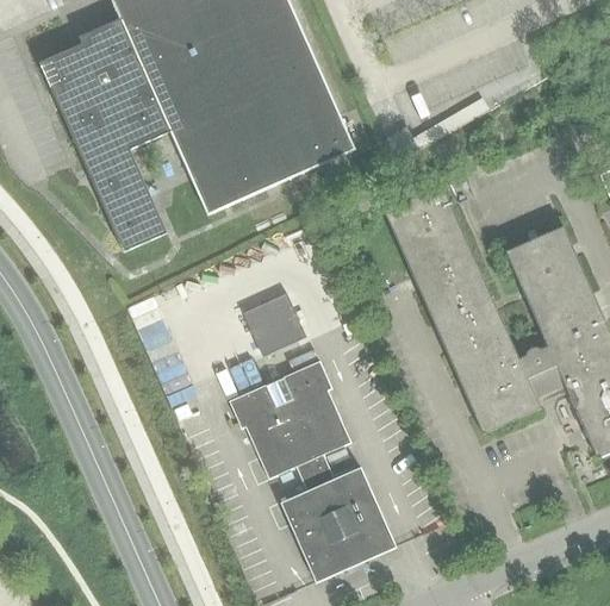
[(166,232),(129,148),(169,130),(206,214),(354,148),(287,0),(110,0),(119,18),(78,36),(81,43),(38,62),(123,251),(166,232)]
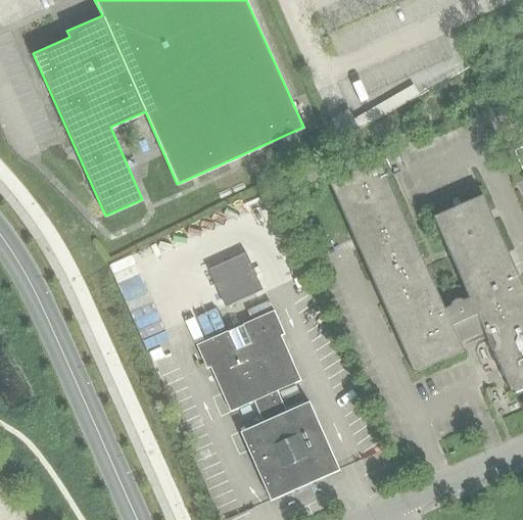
[(330,117),(341,137),(359,128),(352,116),(347,107),(330,117)]
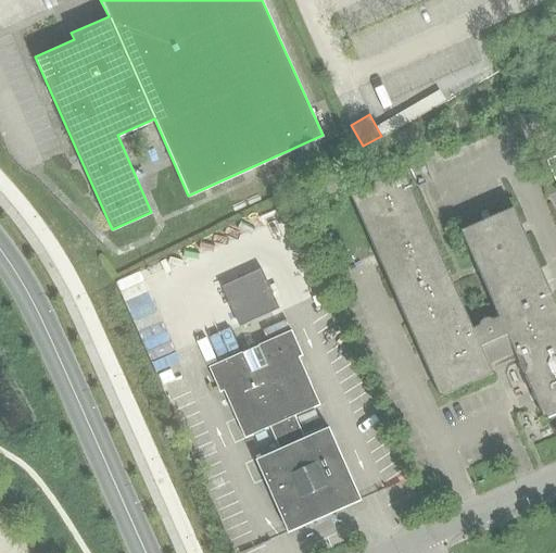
[(555,153),(545,159),(555,183),(555,153)]
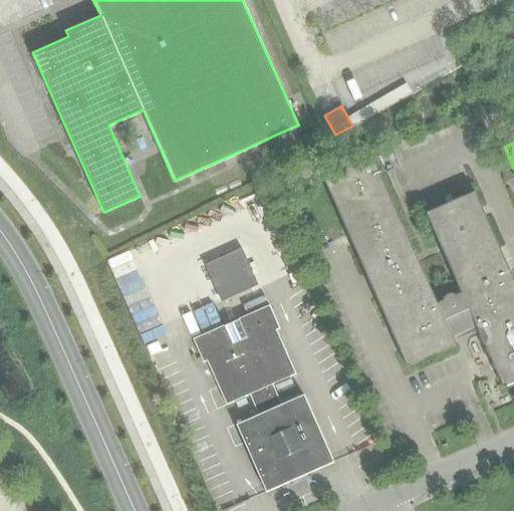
[(436,301),(371,156),(361,160),(322,177),(406,364),(455,343),(449,329),(473,319),(502,386),(513,379),(513,280),(473,190),(425,211),(460,290),(454,293),(453,292),(452,291),(450,291),(449,291),(447,292),(446,292),(444,293),(443,294),(443,295),(442,297),(442,298),(436,301)]
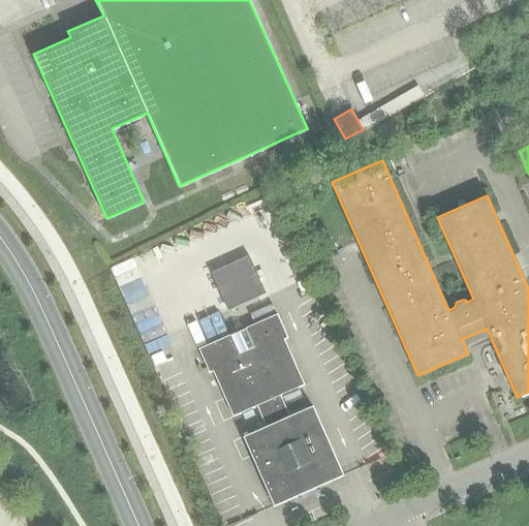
[(271,245),(252,252),(267,289),(285,281),(271,245)]
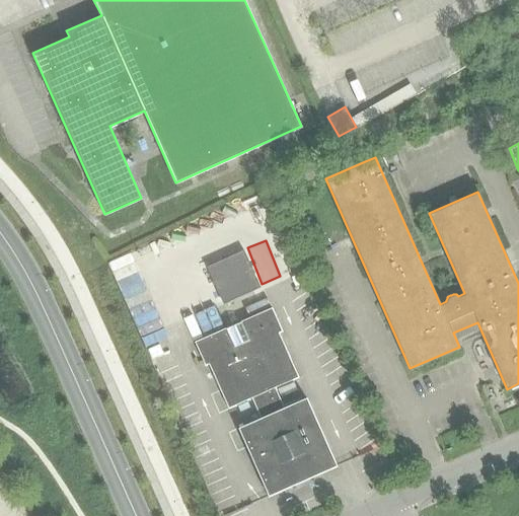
[(260,286),(243,248),(206,265),(222,300),(260,286)]
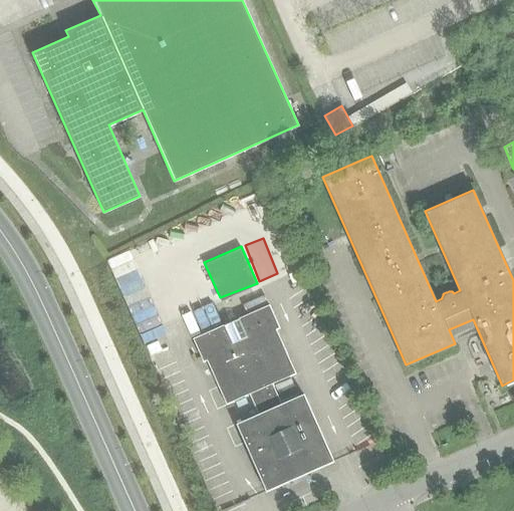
[(332,460),(303,393),(281,403),(272,382),(295,372),(275,328),(279,326),(268,303),(192,337),(203,360),(206,358),(226,403),(248,393),(257,414),(251,416),(236,423),(265,490),(332,460)]
